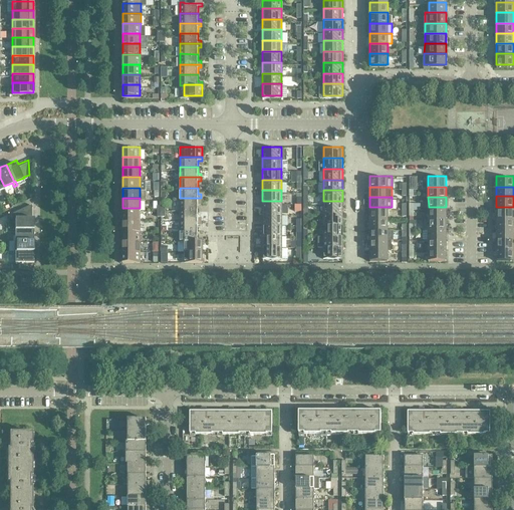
[(198,208),(198,202),(201,202),(201,198),(180,198),(180,208),(198,208)]
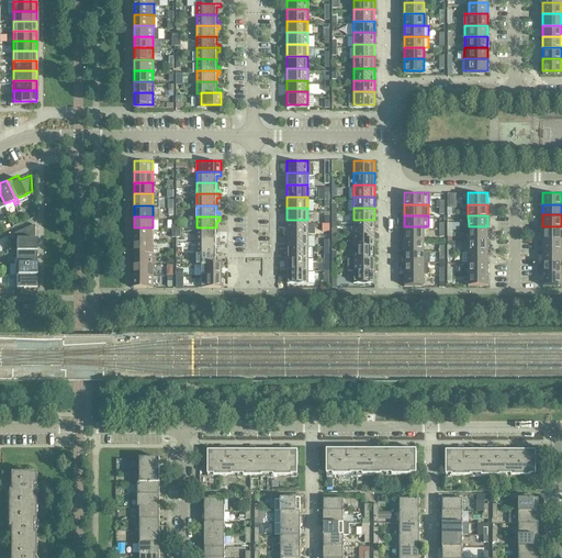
[(307,232),(307,220),(287,220),(287,232),(307,232)]
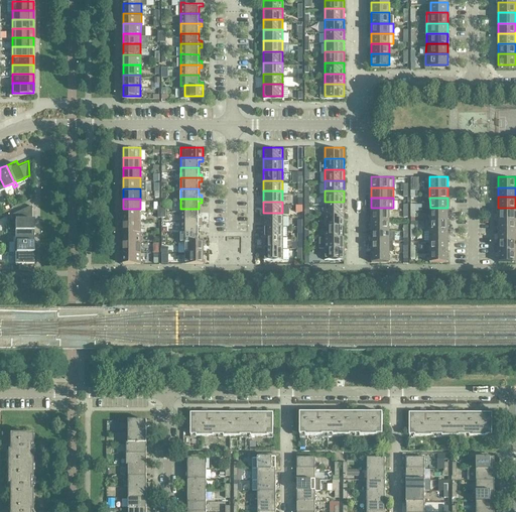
[(344,213),(344,202),(325,202),(325,213),(344,213)]
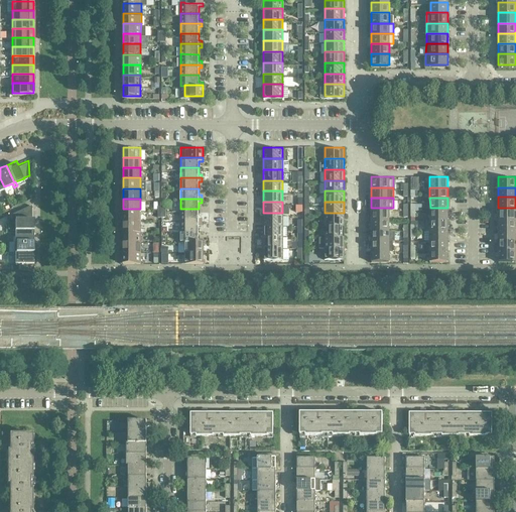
[(18,205),(18,215),(33,215),(32,205),(18,205)]
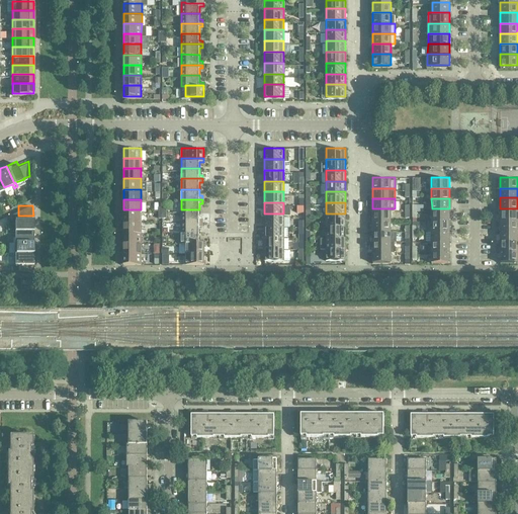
[(391,219),(391,208),(372,208),(372,219),(391,219)]
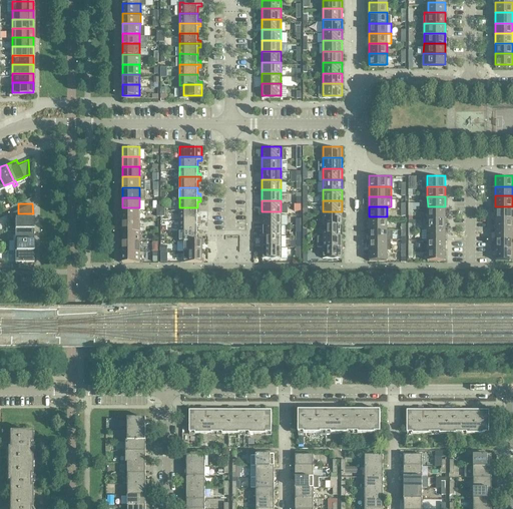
[(445,216),(445,206),(428,206),(428,216),(445,216)]
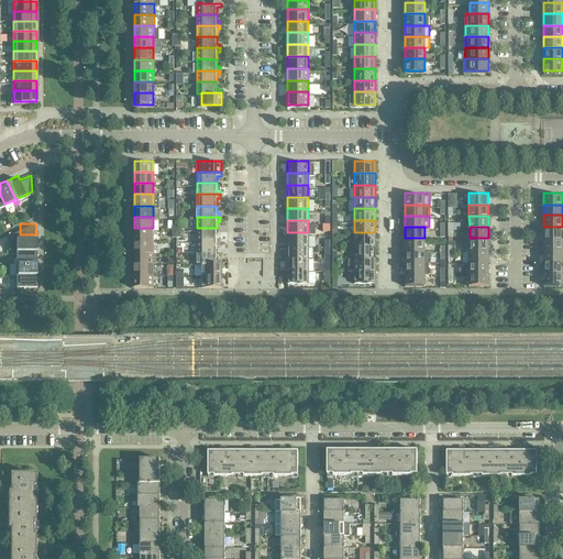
[(562,238),(562,227),(543,227),(543,238),(562,238)]
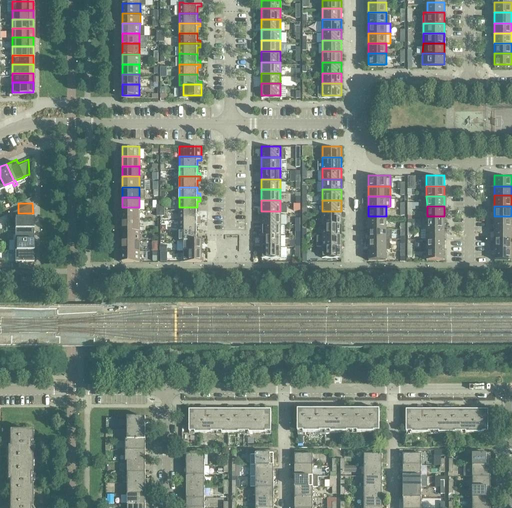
[(139,217),(139,207),(122,207),(122,217),(139,217)]
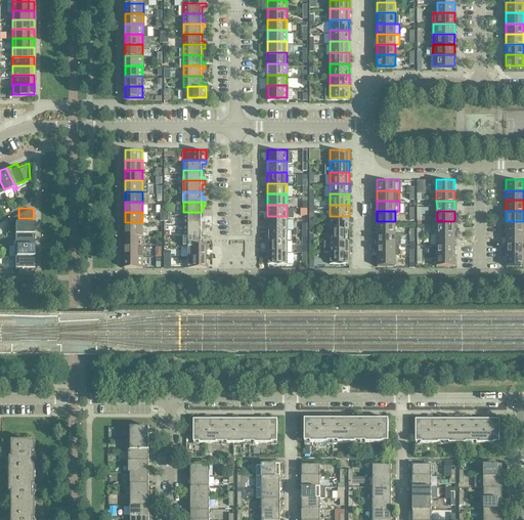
[(202,219),(202,212),(183,212),(183,222),(205,222),(205,219),(202,219)]
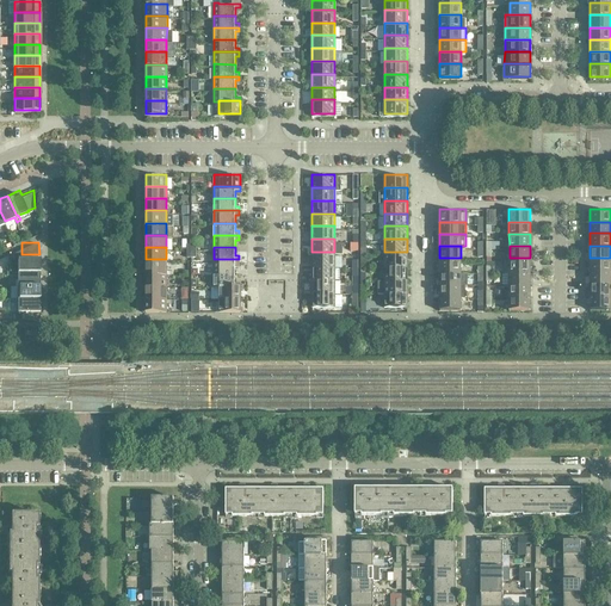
[(334,265),(334,252),(312,252),(312,265),(334,265)]
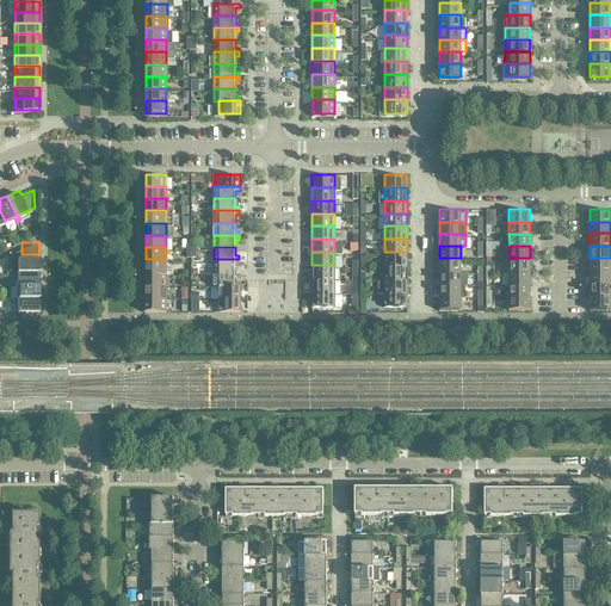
[(407,265),(407,252),(384,252),(384,265),(407,265)]
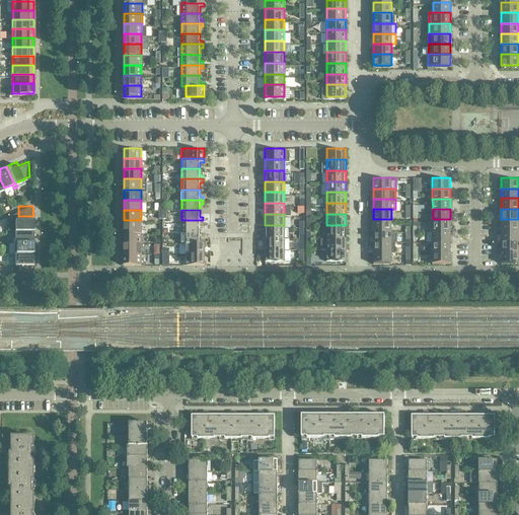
[(33,229),(33,218),(14,218),(14,227),(10,227),(10,231),(14,231),(14,229),(33,229)]
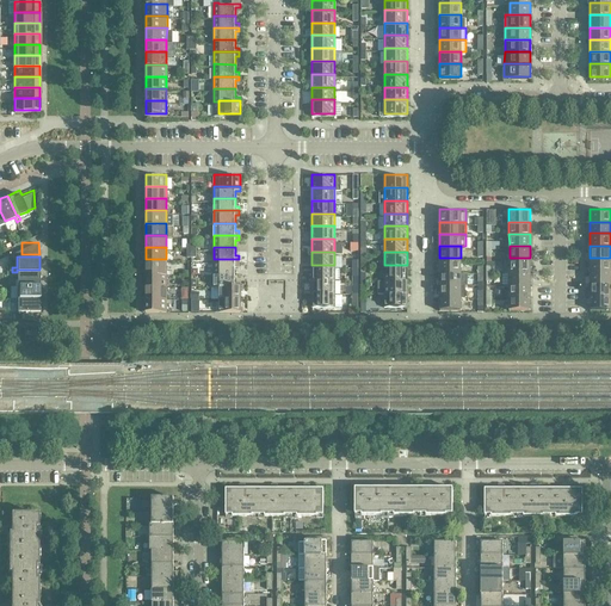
[(461,270),(461,258),(439,258),(439,270),(461,270)]
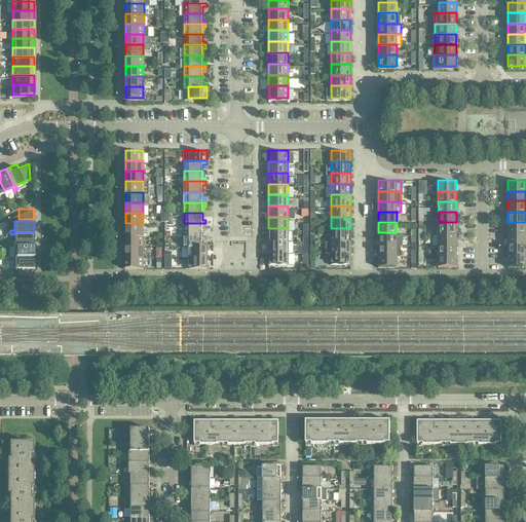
[(456,232),(456,222),(439,222),(435,222),(435,232),(456,232)]
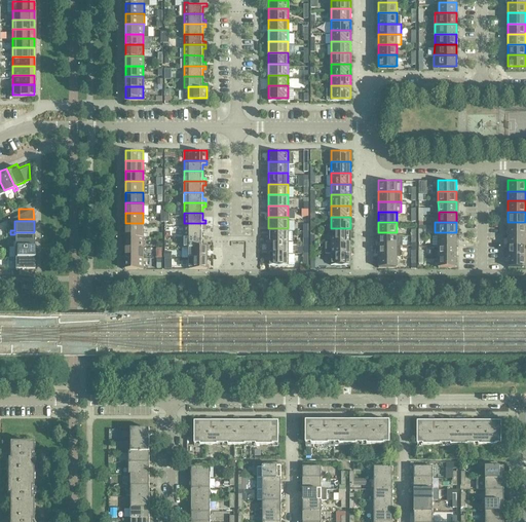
[(525,232),(525,222),(508,222),(508,232),(525,232)]
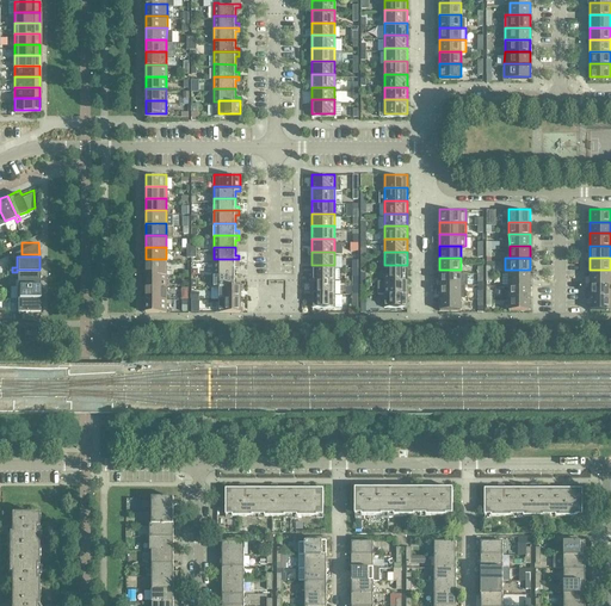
[(166,272),(166,259),(146,259),(146,272),(166,272)]
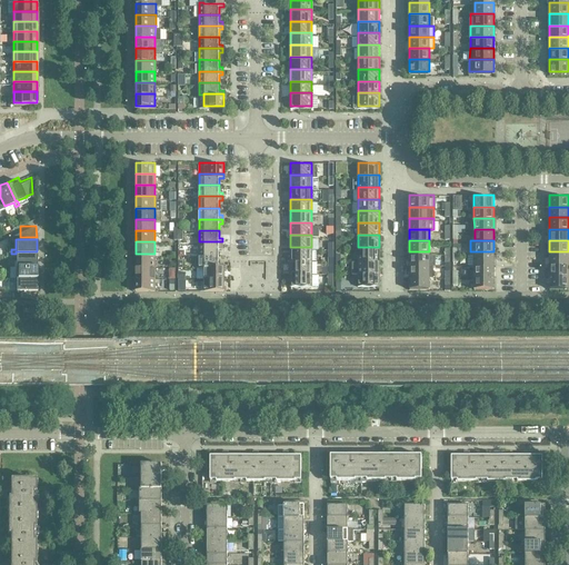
[(219,254),(219,246),(222,246),(222,241),(199,241),(199,254),(219,254)]
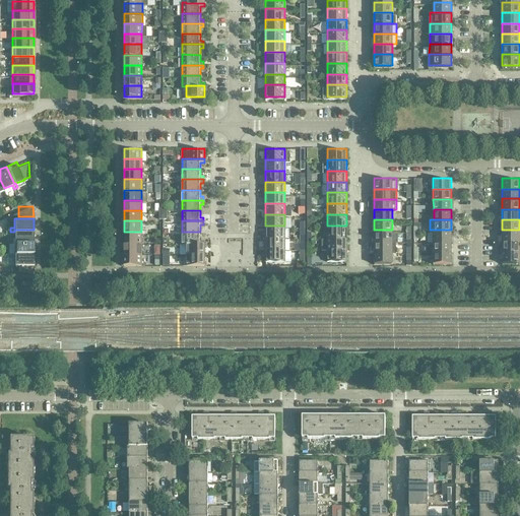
[(285,237),(284,226),(265,226),(265,237),(285,237)]
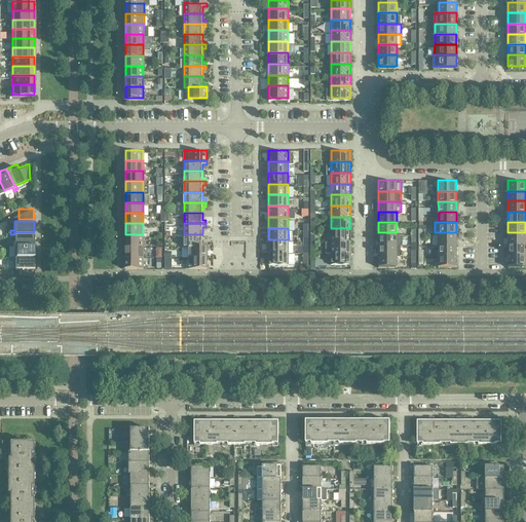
[(350,239),(350,228),(331,228),(331,239),(350,239)]
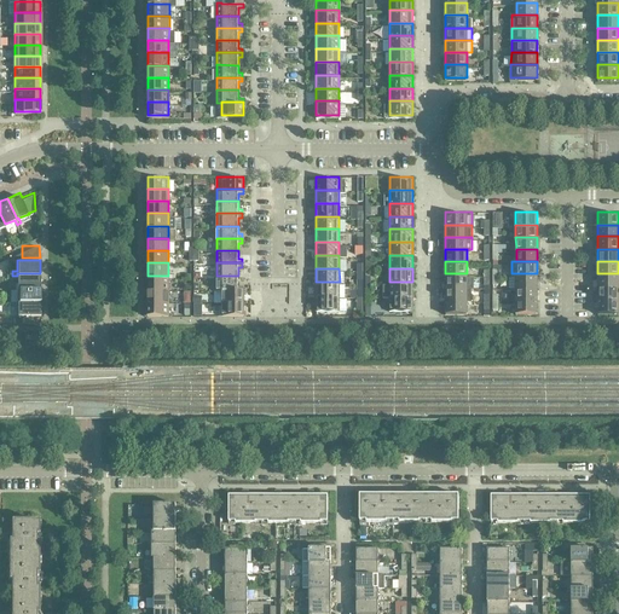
[(40,287),(40,278),(40,273),(17,273),(17,276),(17,287),(40,287)]
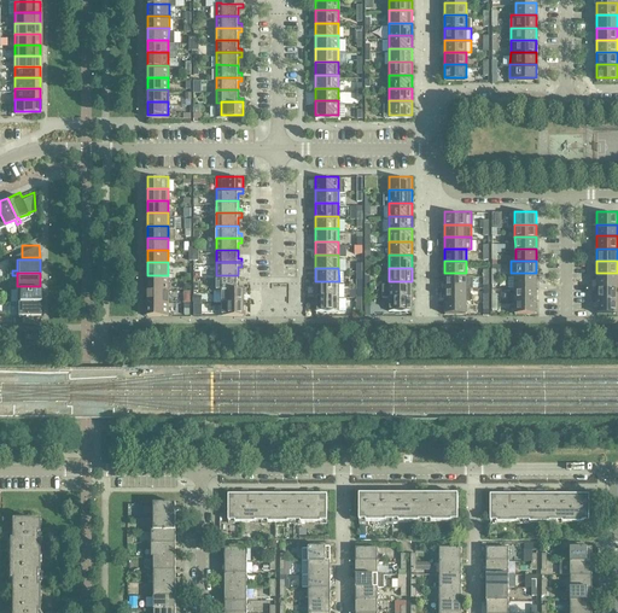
[(473,273),(466,273),(444,273),(444,286),(471,286),(473,286),(473,273)]
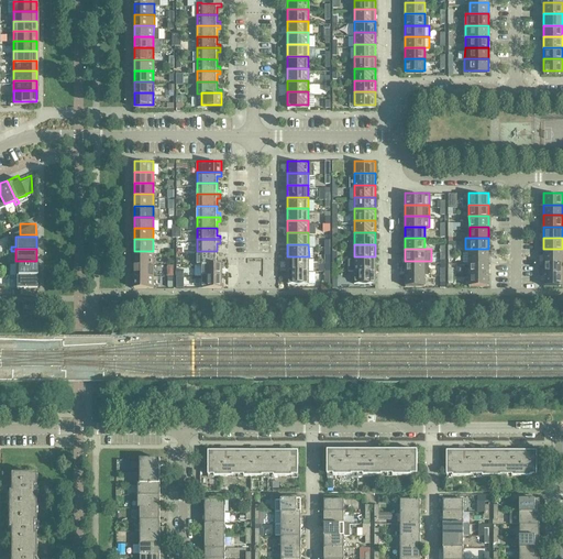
[(488,261),(488,249),(465,249),(465,261),(470,261),(488,261)]
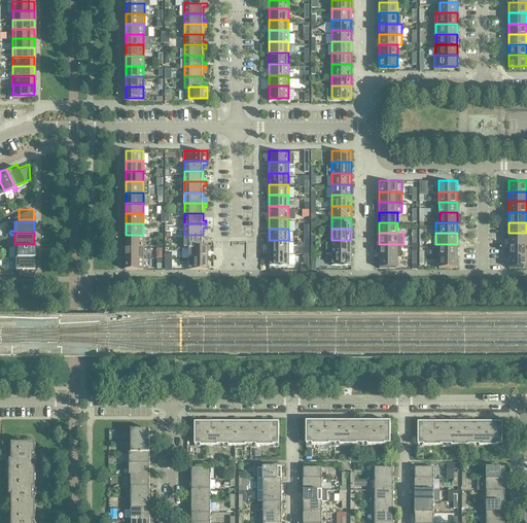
[(526,244),(526,233),(508,233),(508,244),(526,244)]
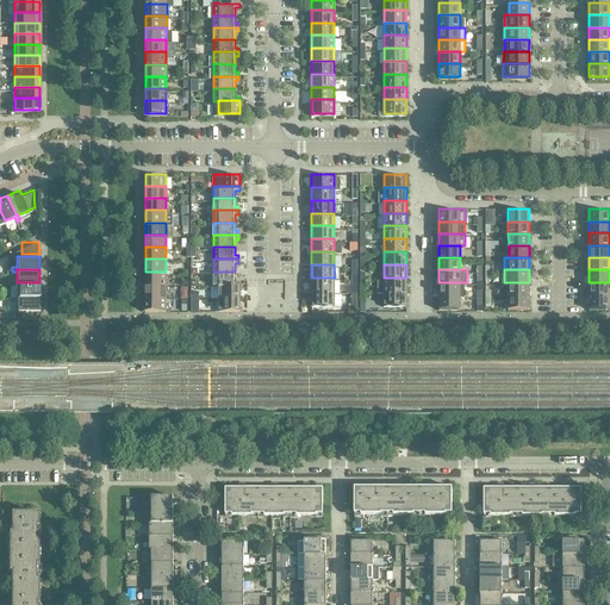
[(166,284),(166,272),(145,272),(145,284),(166,284)]
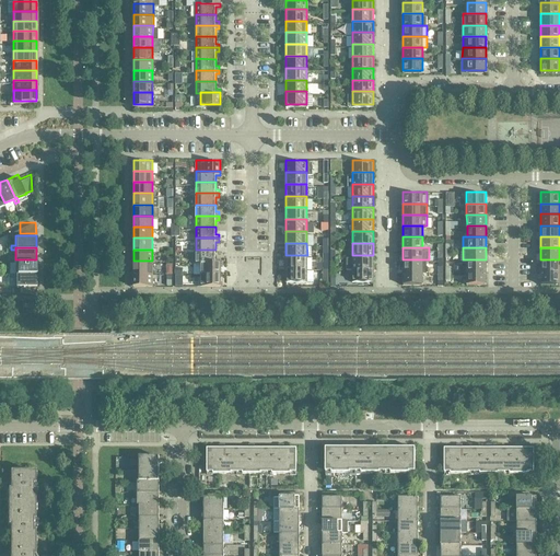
[(216,256),(216,250),(196,250),(196,261),(200,261),(220,261),(220,256),(216,256)]
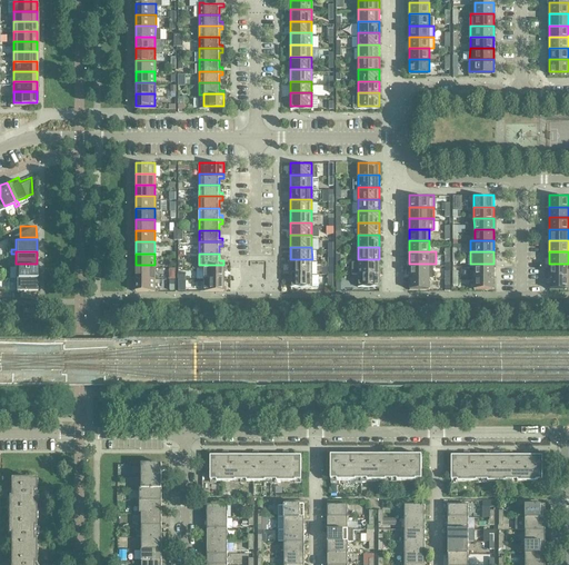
[(312,270),(312,259),(290,259),(290,270),(312,270)]
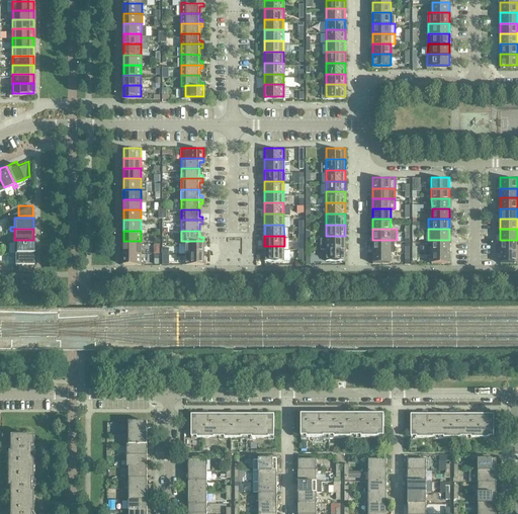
[(345,246),(345,236),(326,236),(326,246),(345,246)]
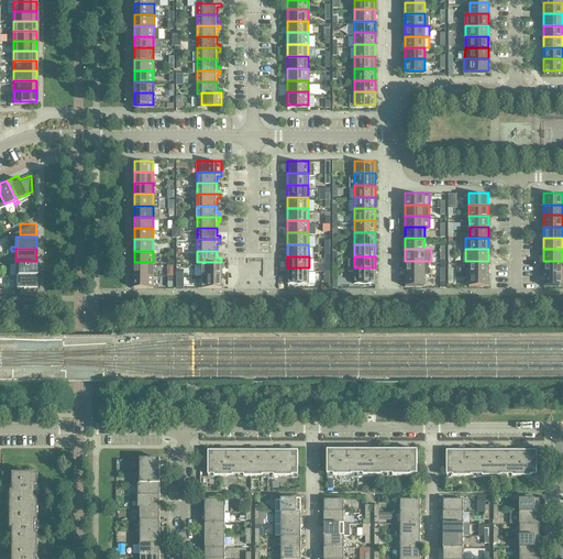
[(36,273),(36,261),(15,261),(15,271),(11,271),(11,274),(15,274),(15,273),(36,273)]
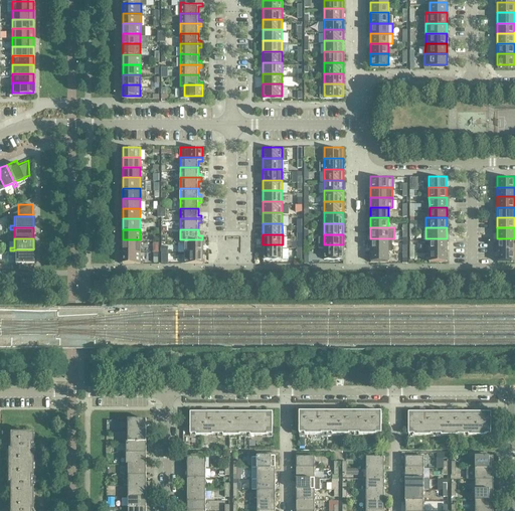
[(392,248),(392,238),(370,238),(370,248),(388,248),(392,248)]
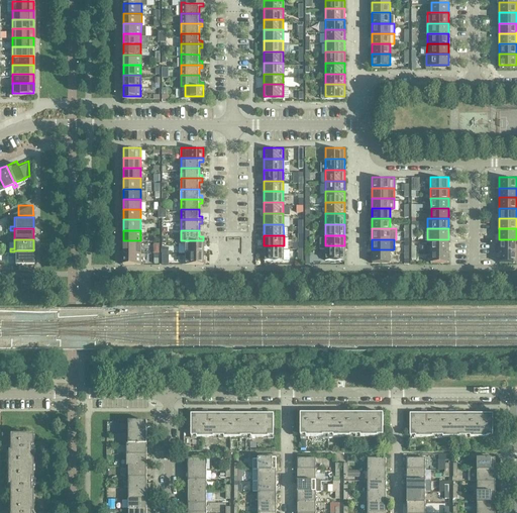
[(448,249),(448,239),(431,239),(431,249),(448,249)]
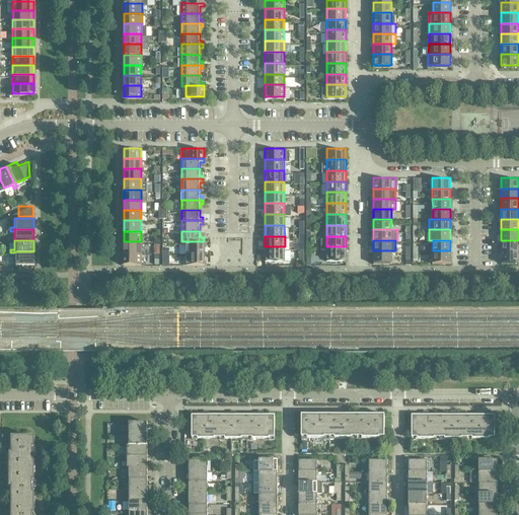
[(518,250),(518,240),(501,240),(501,250),(518,250)]
